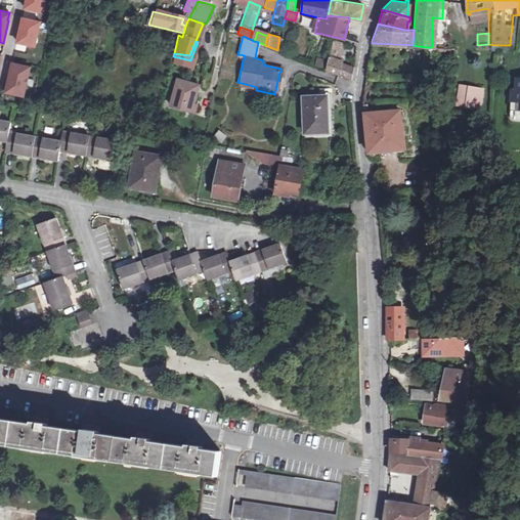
[(352,69),(349,68),(340,66),(341,61),(338,60),(342,45),(332,42),(328,59),(326,68),(326,69),(338,74),(342,76),(350,79),(352,69)]
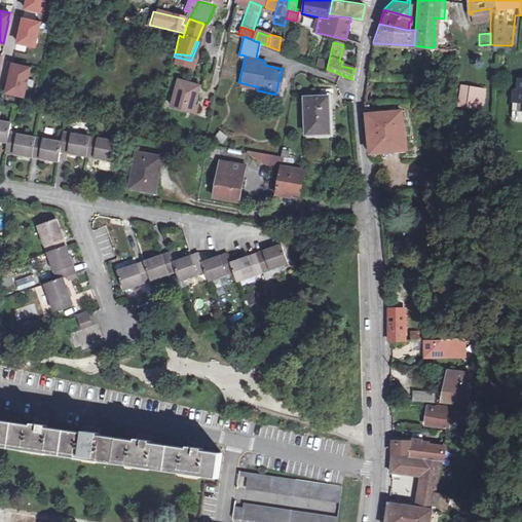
[(327,68),(329,60),(315,57),(313,64),(327,68)]
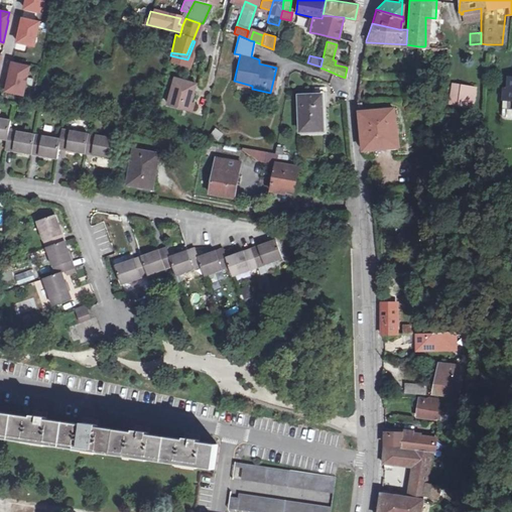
[(23,94),(29,64),(14,60),(12,68),(11,68),(7,90),(23,94)]
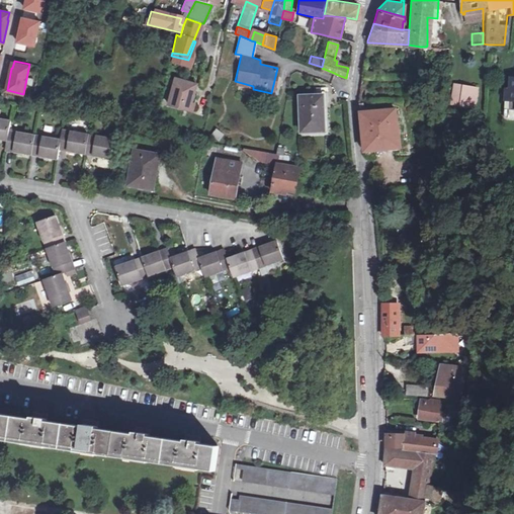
[(198,85),(206,87),(209,72),(201,70),(198,85)]
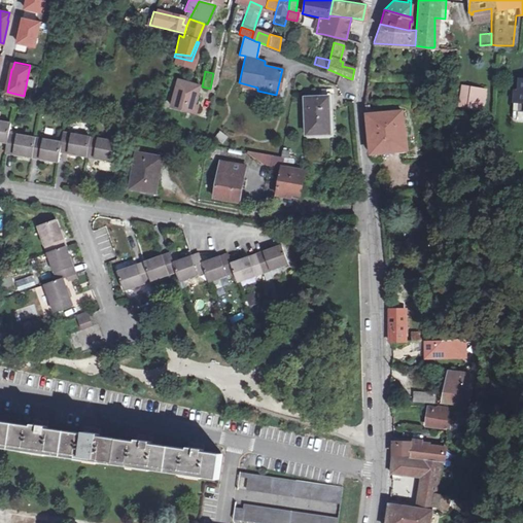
[(522,77),(516,77),(515,90),(511,90),(510,100),(520,101),(519,109),(522,109),(522,77)]
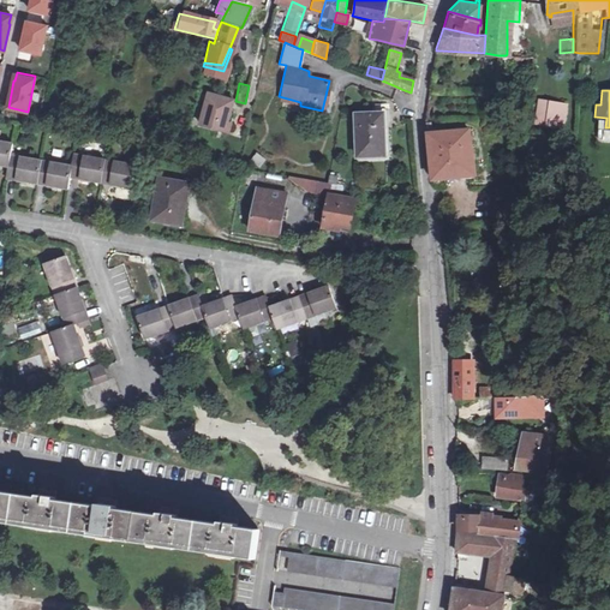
[(219,119),(228,121),(233,100),(208,94),(199,124),(216,127),(219,119)]
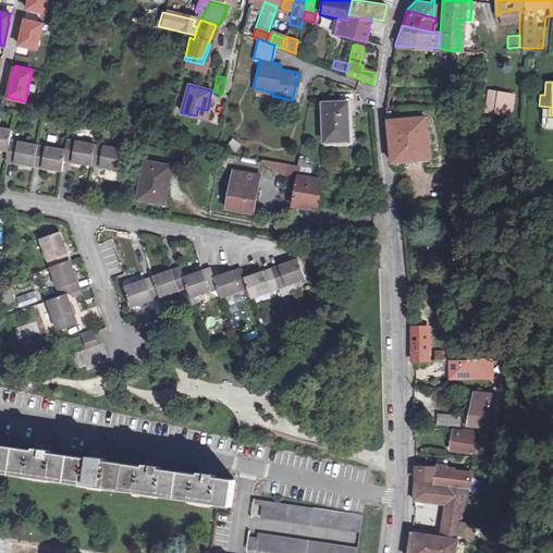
[(482,112),(489,113),(492,99),(486,98),(482,112)]
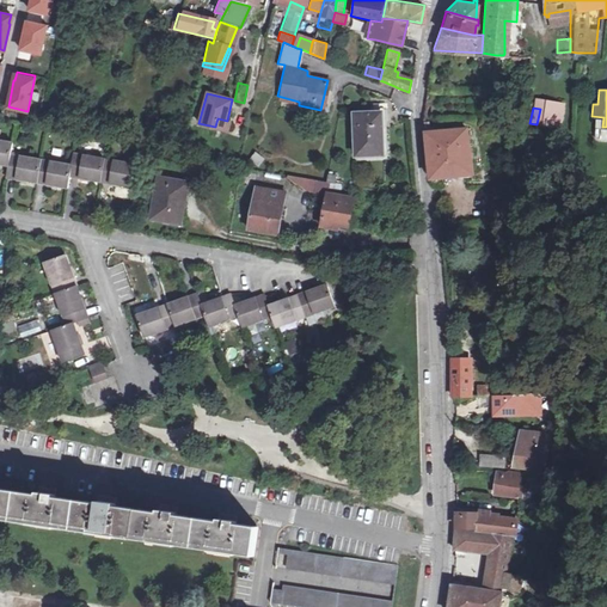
[(551,111),(540,109),(537,124),(547,127),(551,111)]
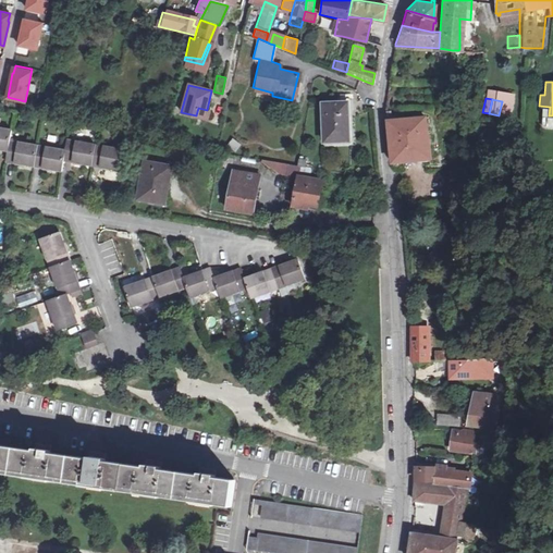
[(345,101),(319,102),(322,140),(348,139),(345,101)]
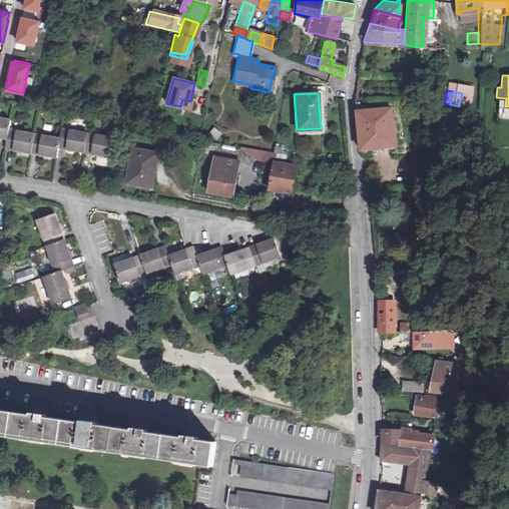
[(182,99),(180,106),(191,109),(193,102),(190,101),(182,99)]
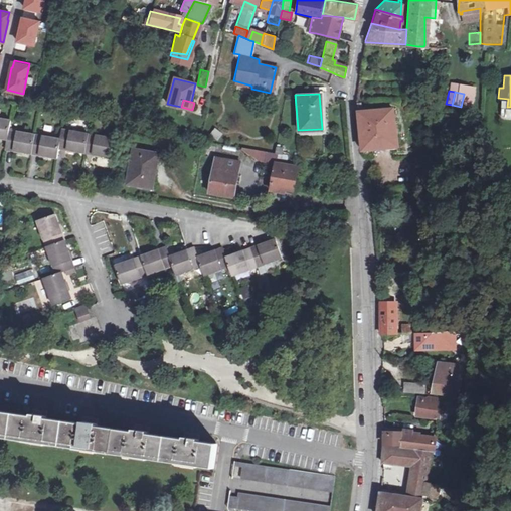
[(376,109),(356,111),(356,114),(359,142),(360,149),(391,146),(393,154),(402,154),(402,145),(394,146),(391,128),(392,128),(392,121),(391,122),(389,108),(389,107),(386,108),(384,106),(377,106),(376,109)]
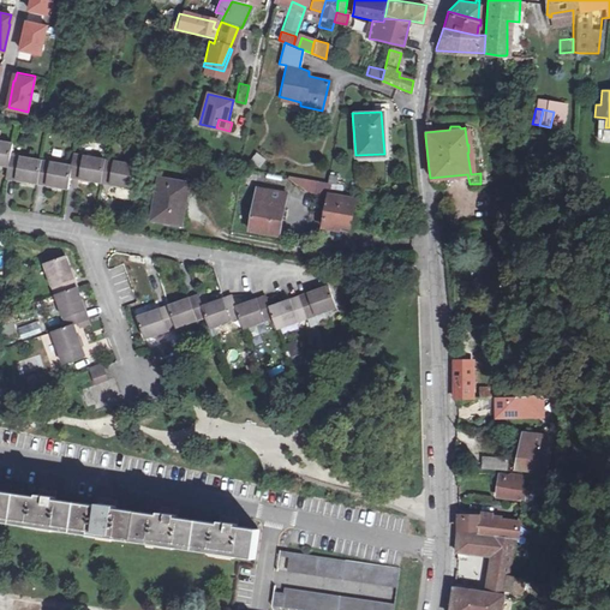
[(0,165),(7,167),(10,155),(12,143),(0,141),(0,165)]
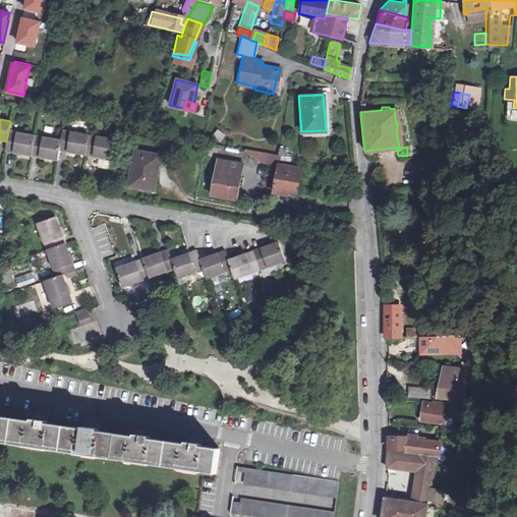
[(217,127),(212,133),(219,137),(223,132),(217,127)]
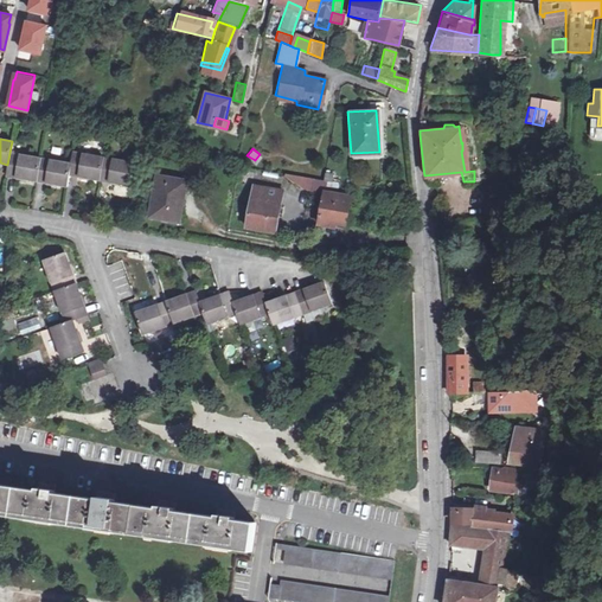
[(81,154),(72,152),(70,164),(68,175),(77,177),(100,181),(103,159),(81,154)]
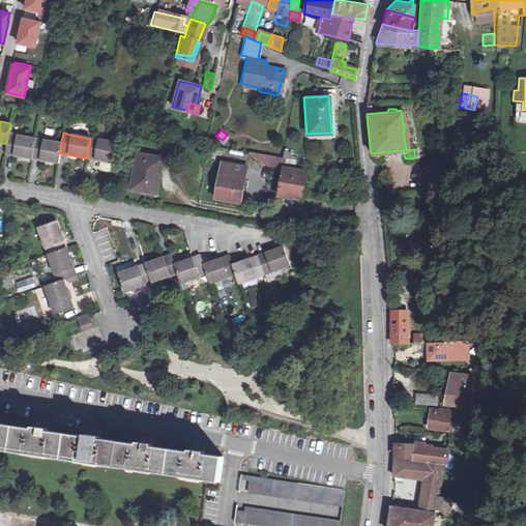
[(16,135),(8,134),(6,144),(4,153),(12,155),(31,158),(35,138),(16,135)]
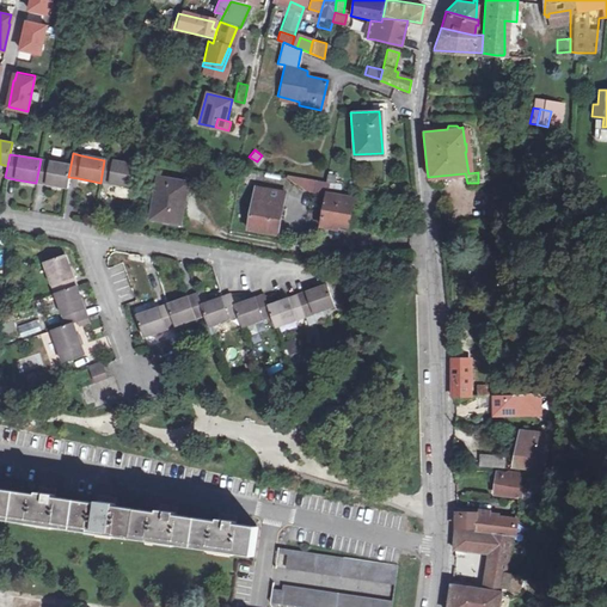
[(49,161),(41,159),(36,183),(44,184),(67,188),(68,177),(71,165),(49,161)]
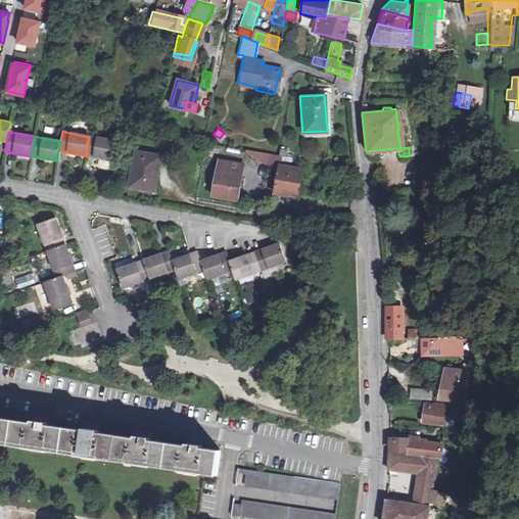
[(97,138),(89,137),(86,156),(93,157),(112,160),(116,141),(97,138)]
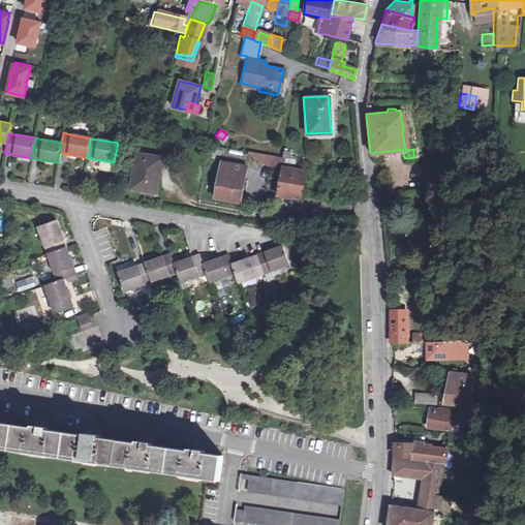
[(274,154),(259,151),(258,159),(263,162),(270,163),(281,165),(282,155),(274,154)]
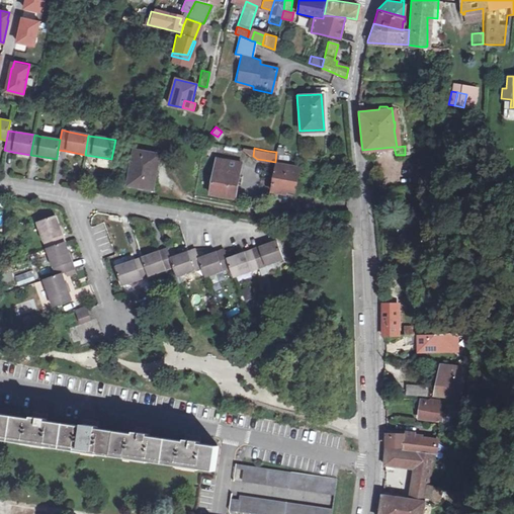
[(160,156),(136,151),(130,184),(153,189),(160,156)]
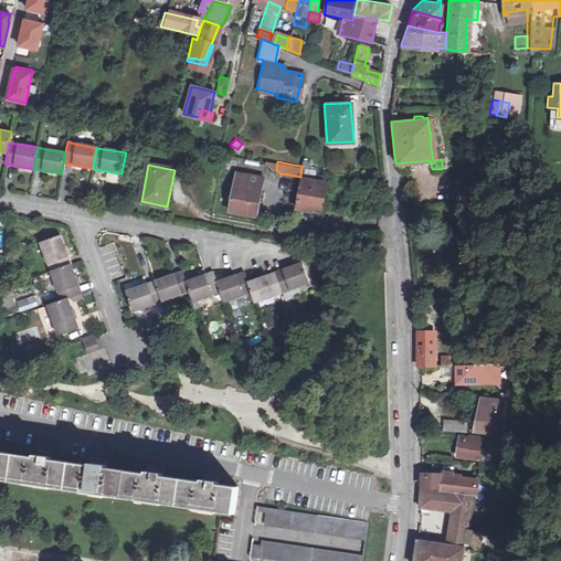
[(229,208),(255,213),(263,175),(236,170),(229,208)]
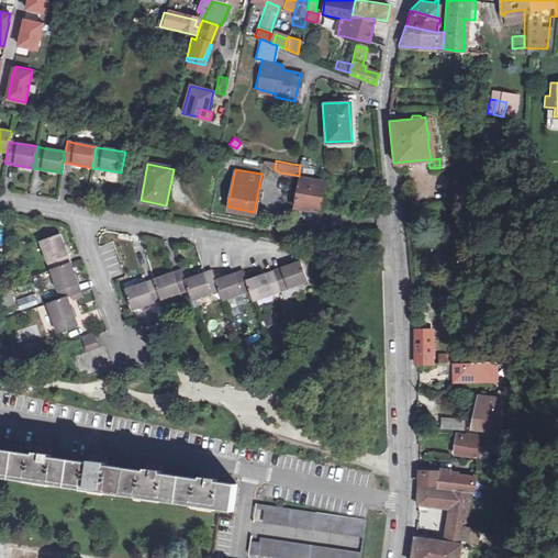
[(453,180),(464,180),(464,170),(453,170),(453,180)]
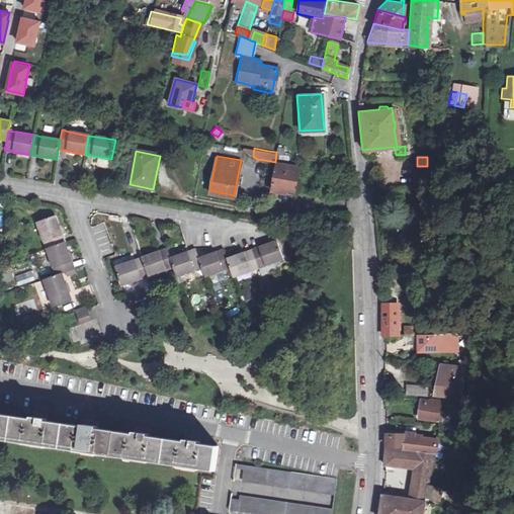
[(298,167),(275,162),(270,187),(284,190),(285,187),(294,190),(298,167)]
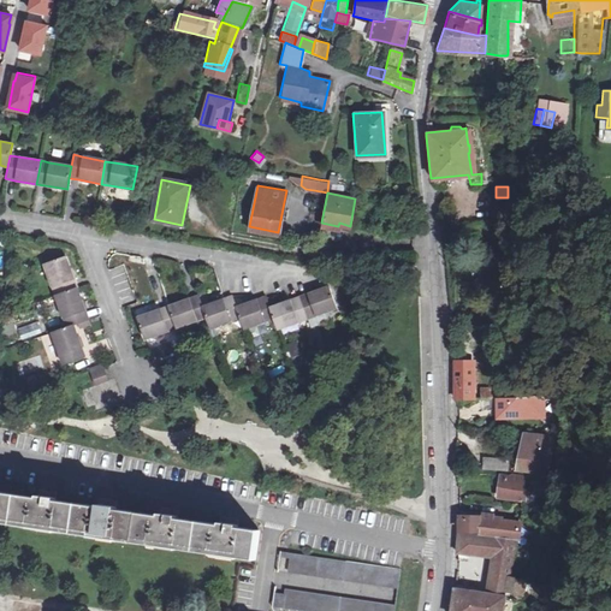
[(49,286),(53,295),(76,288),(72,279),(65,256),(42,264),(49,286)]
